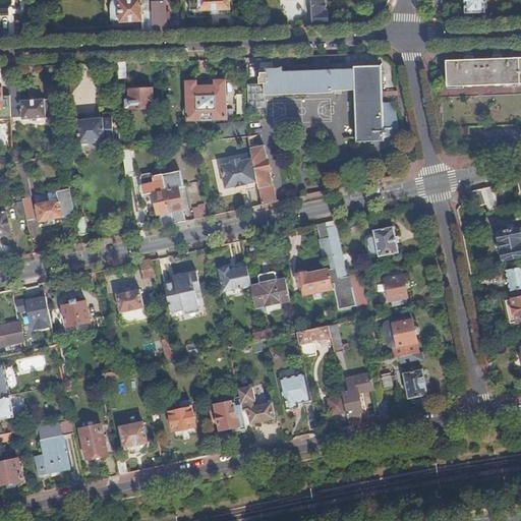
[(142,22),(142,33),(154,33),(153,0),(147,1),(147,12),(146,12),(146,9),(142,9),(141,0),(119,0),(119,1),(120,22),(120,23),(142,22)]
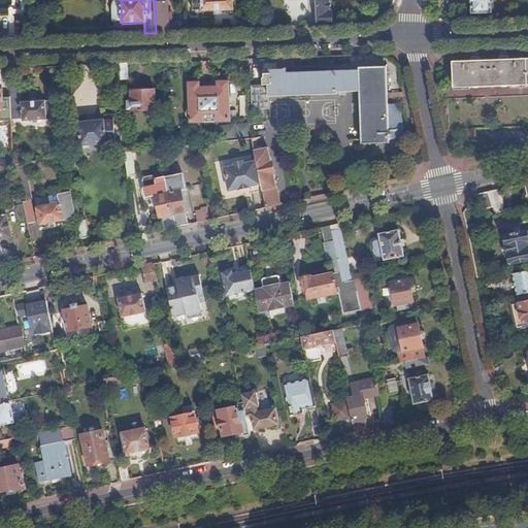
[(154,0),(155,0),(156,33),(168,32),(168,23),(172,23),(171,12),(167,12),(167,3),(165,3),(164,0),(154,0)]
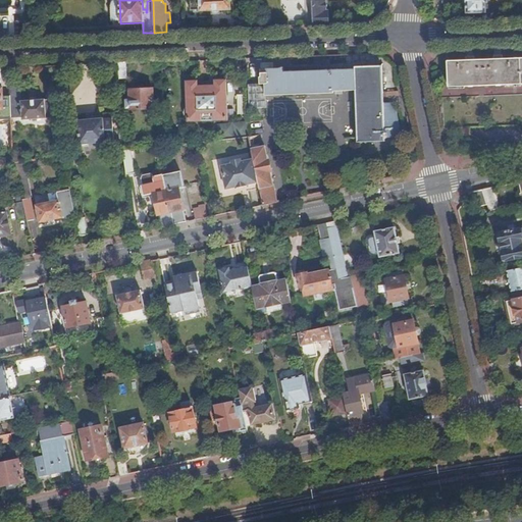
[(190,0),(191,11),(200,11),(200,12),(230,11),(229,0),(190,0)]
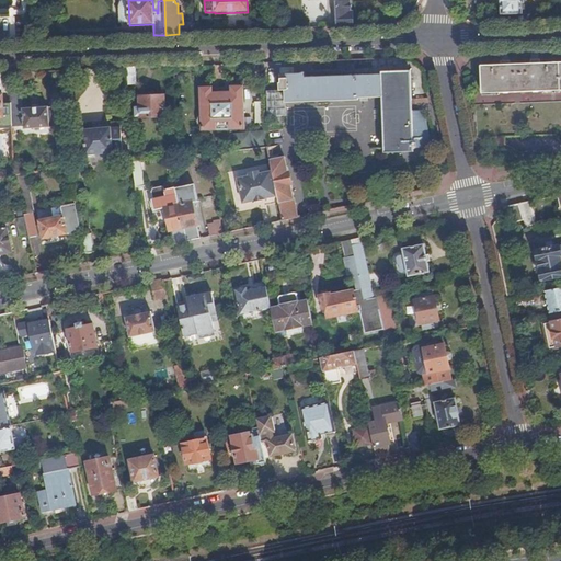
[(500,0),(501,16),(523,14),(522,4),(525,3),(524,0),(500,0)]
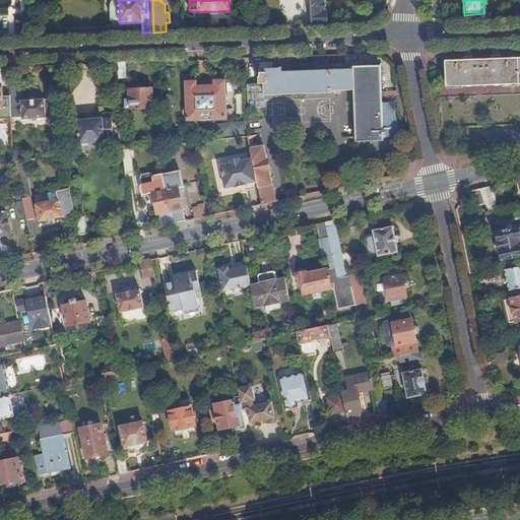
[(110,22),(120,22),(119,1),(116,2),(112,3),(111,9),(111,17),(110,17),(110,22)]
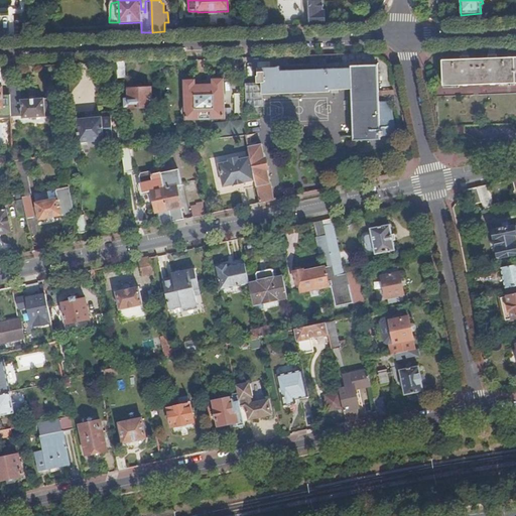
[(309,2),(310,26),(325,25),(324,20),(326,20),(326,15),(324,15),(324,12),(321,13),(321,2),(315,2),(309,2)]
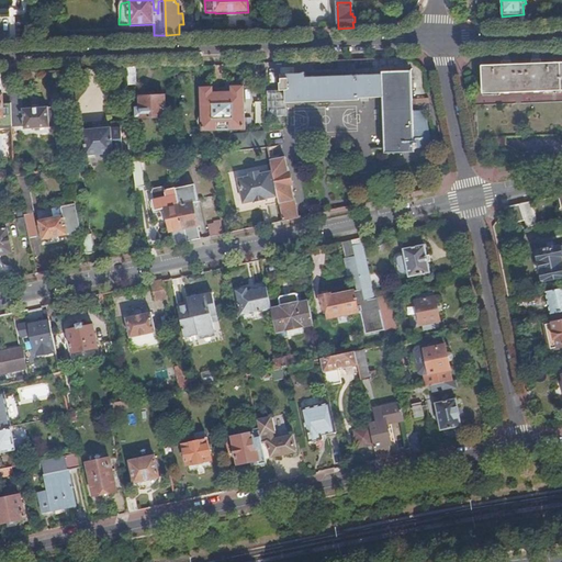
[(501,67),(481,68),(483,96),(561,92),(561,65),(540,66),(540,63),(531,63),(531,66),(509,67),(509,64),(501,64),(501,67)]
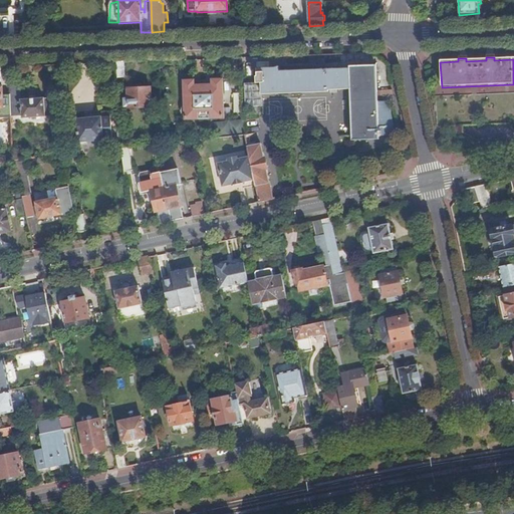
[(124,78),(124,63),(116,64),(117,78),(124,78)]
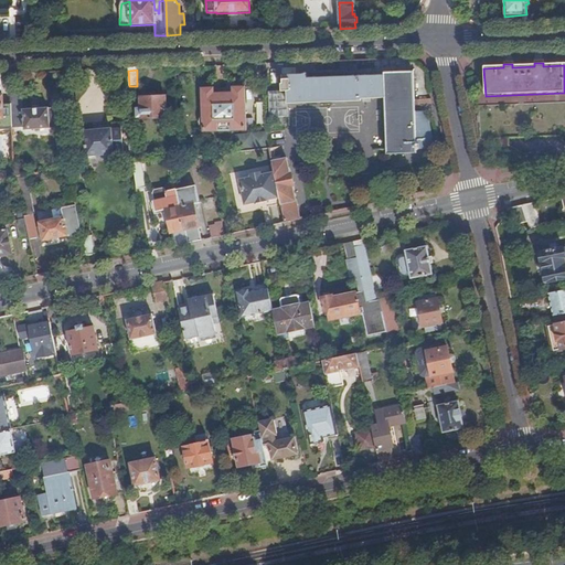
[(283,93),(280,93),(281,105),(287,105),(354,103),(354,102),(382,100),(383,152),(394,152),(394,157),(405,157),(405,151),(428,151),(427,115),(412,115),(411,75),(409,74),(386,75),(384,77),(307,80),(307,75),(301,76),(297,77),(290,77),(284,77),(284,85),(283,85),(283,93)]
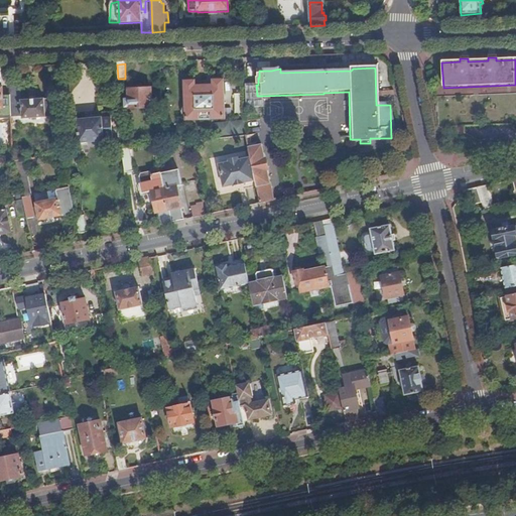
[(186,121),(225,120),(224,81),(213,81),(214,87),(196,87),(196,82),(184,82),(185,108),(183,110),(182,113),(183,115),(186,117),(186,121)]
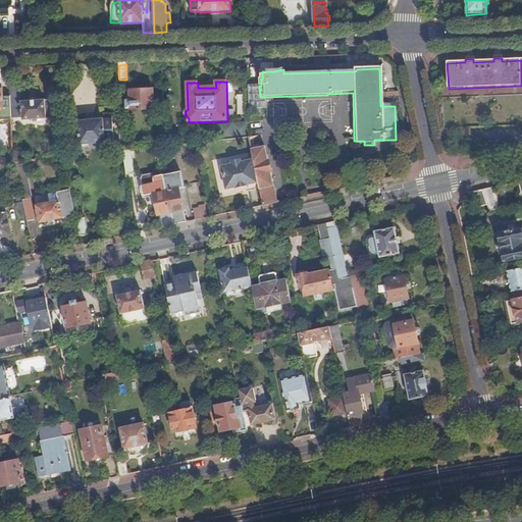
[(259,86),(248,87),(249,110),(265,109),(265,97),(260,97),(259,86)]
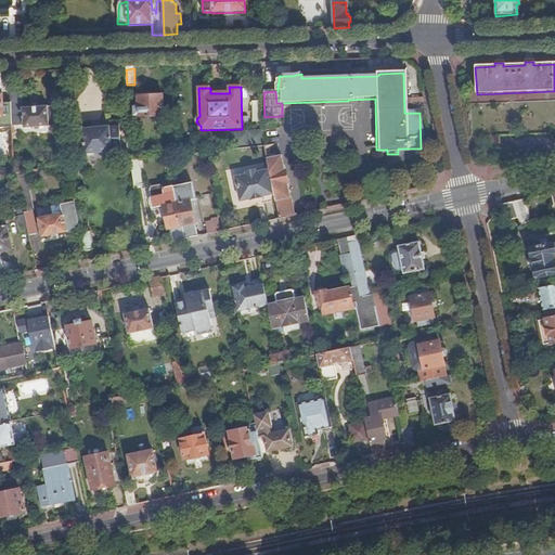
[(11,93),(12,127),(24,126),(25,129),(57,126),(55,107),(23,110),(21,93),(11,93)]
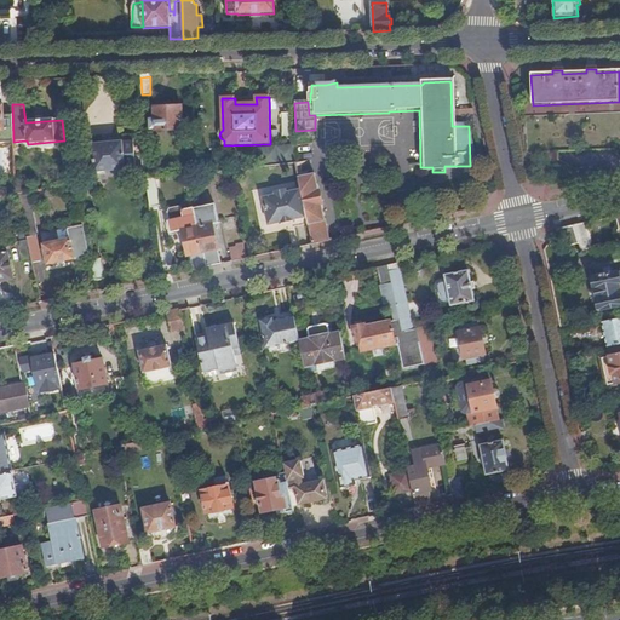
[(156,132),(183,131),(183,107),(155,108),(156,132)]
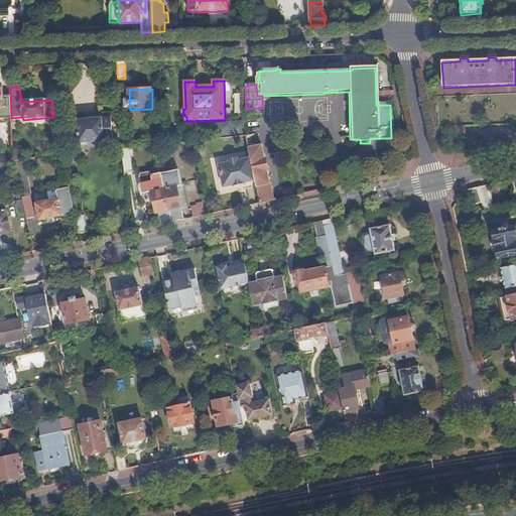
[(268,110),(275,121),(283,116),(276,105),(268,110)]
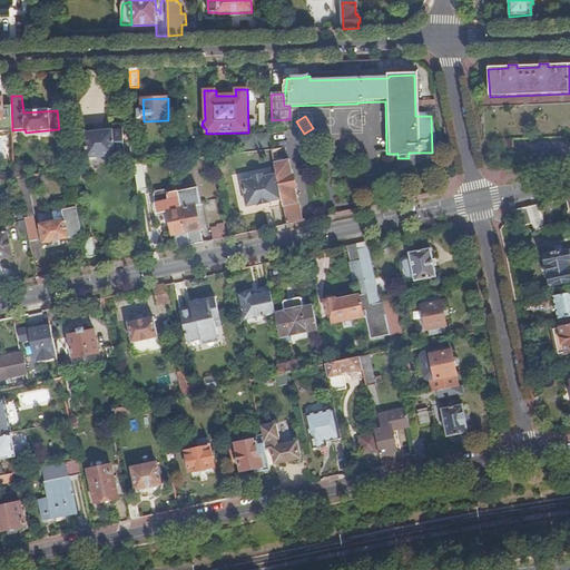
[(116,157),(126,156),(124,126),(112,127),(114,131),(86,135),(88,160),(116,158),(116,157)]
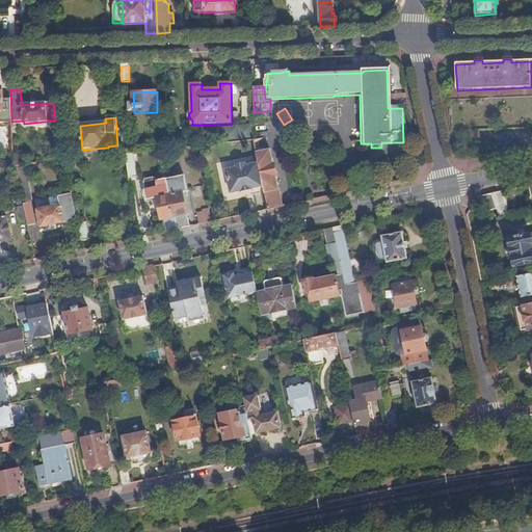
[(224,144),(255,141),(254,126),(223,129),(224,144)]
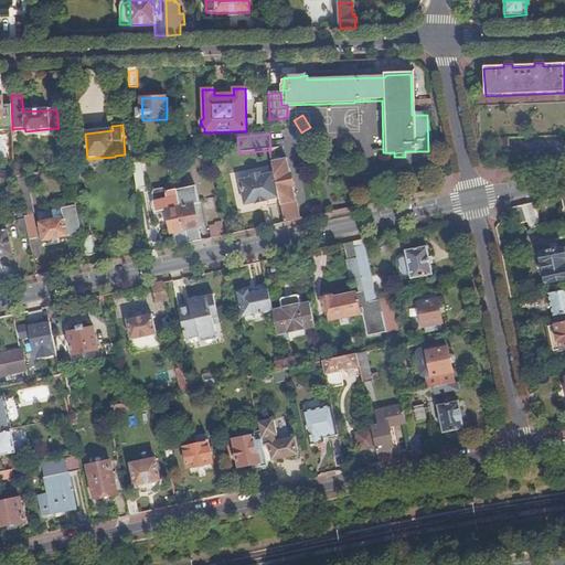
[(286,224),(300,221),(294,187),(295,187),(292,176),(290,176),(287,160),(273,163),(275,173),(280,198),(281,202),(286,224)]
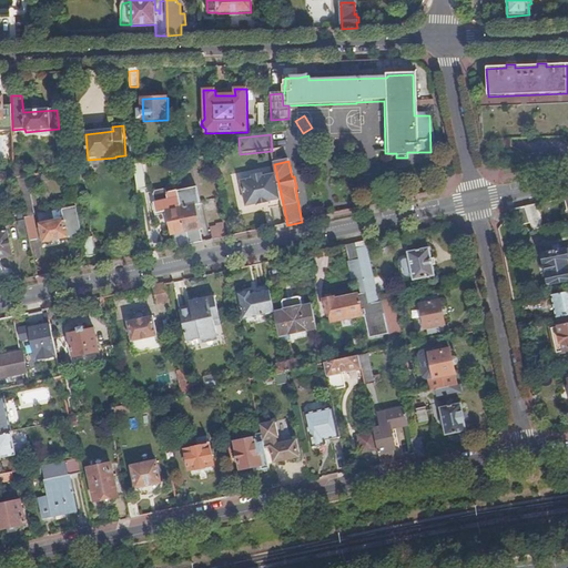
[(143,164),(134,165),(138,191),(148,190),(143,164)]
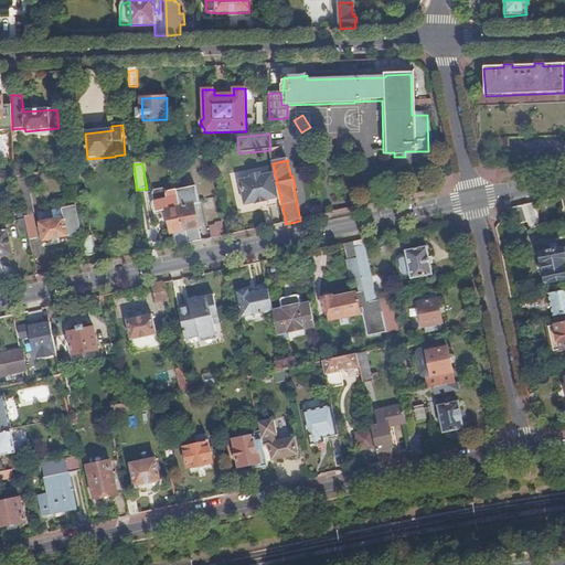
[(280,198),(275,173),(264,177),(263,173),(253,177),(253,179),(242,181),(246,205),(258,203),(268,201),(280,198)]
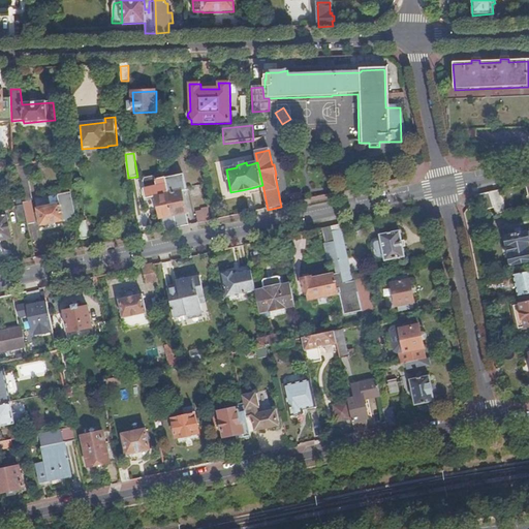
[(28,224),(28,226),(36,224),(33,212),(33,211),(29,196),(30,195),(24,165),(16,166),(24,207),(28,224)]
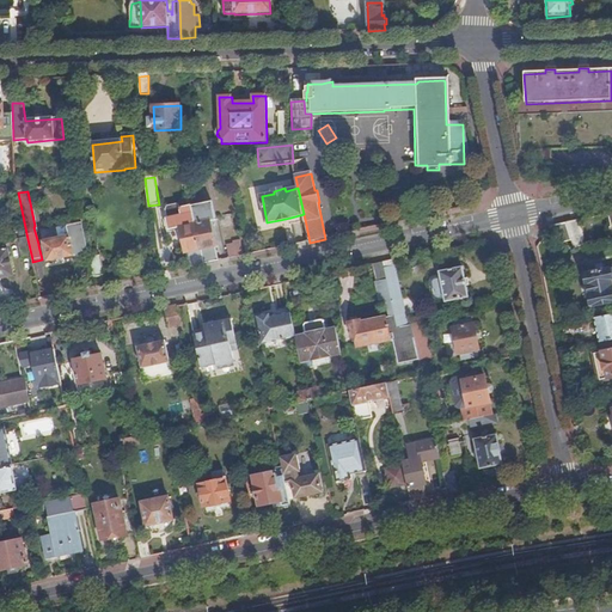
[(204,265),(219,262),(210,222),(218,221),(213,202),(193,207),(203,259),(204,265)]
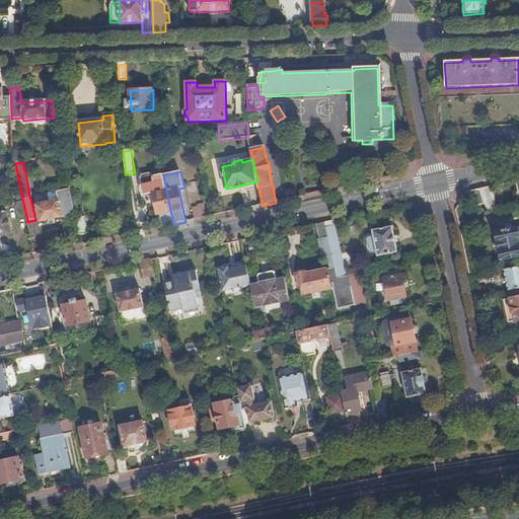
[(163,175),(163,174),(153,176),(155,182),(141,186),(144,197),(153,194),(159,223),(172,220),(163,175)]
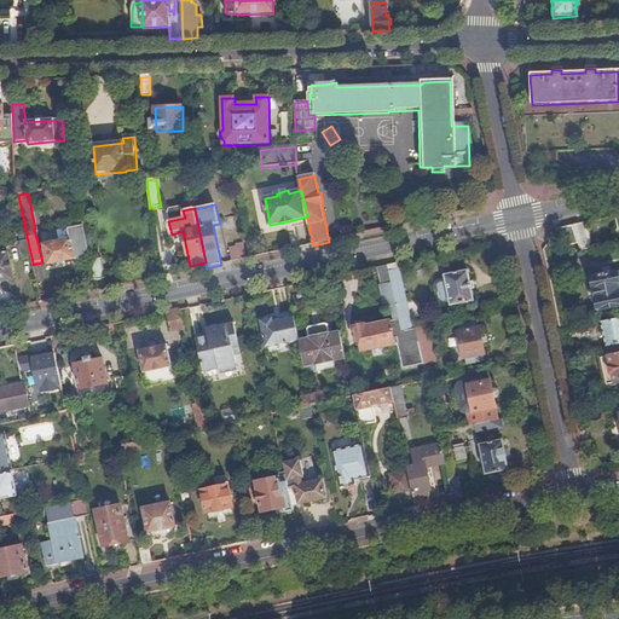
[(590,249),(585,224),(573,226),(578,244),(580,252),(590,249)]
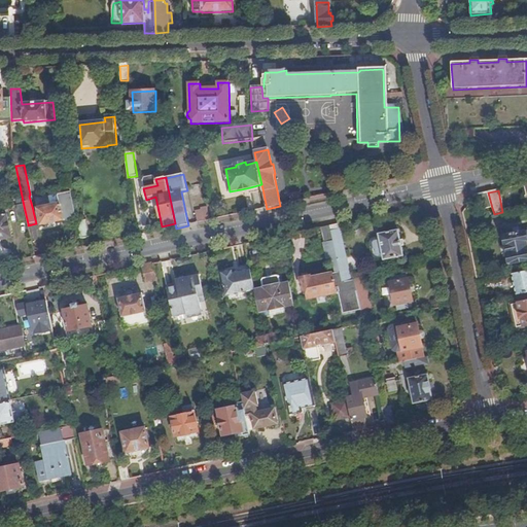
[(73,221),(76,217),(71,192),(49,198),(51,207),(38,210),(41,225),(64,220),(67,222),(73,221)]
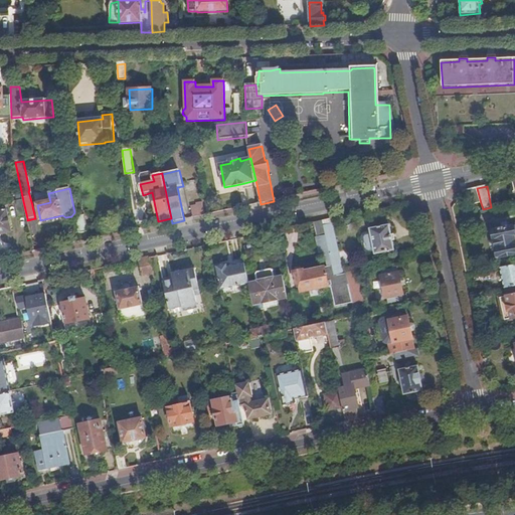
[(481,203),(477,188),(467,190),(471,206),(481,203)]
